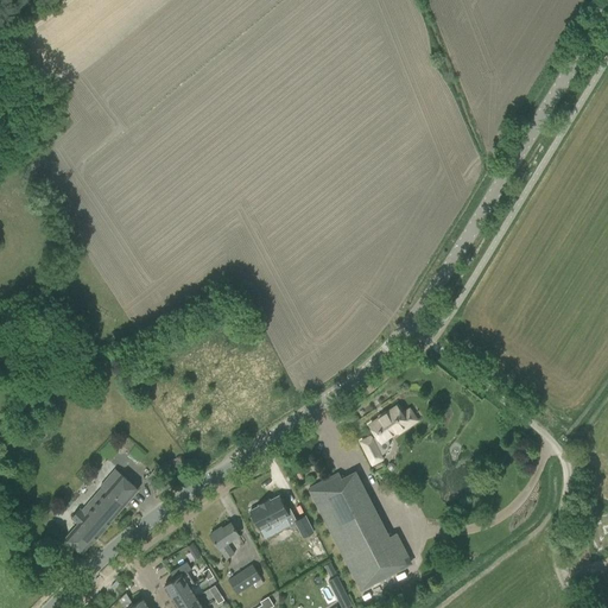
[(371,437),(361,442),(373,464),(382,460),(375,445),(380,442),(381,442),(397,431),(398,434),(401,431),(404,431),(406,429),(407,428),(412,424),(413,422),(415,418),(413,416),(411,413),(407,412),(405,413),(401,415),(397,407),(386,415),(386,413),(380,418),(369,425),(377,436),(372,439),(371,437)]
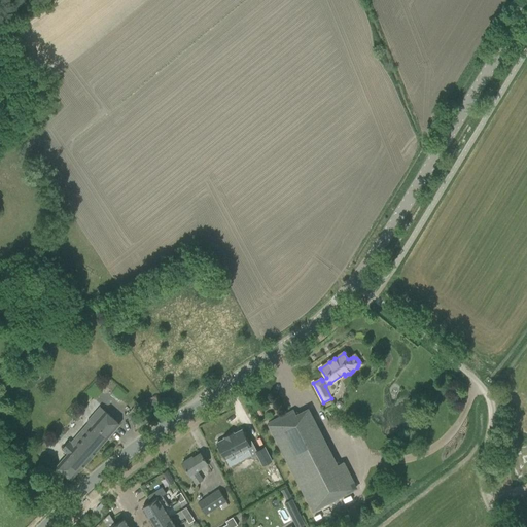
[(68,454),(57,466),(72,480),(96,451),(119,424),(100,408),(89,421),(94,425),(75,445),(70,441),(63,449),(68,454)]
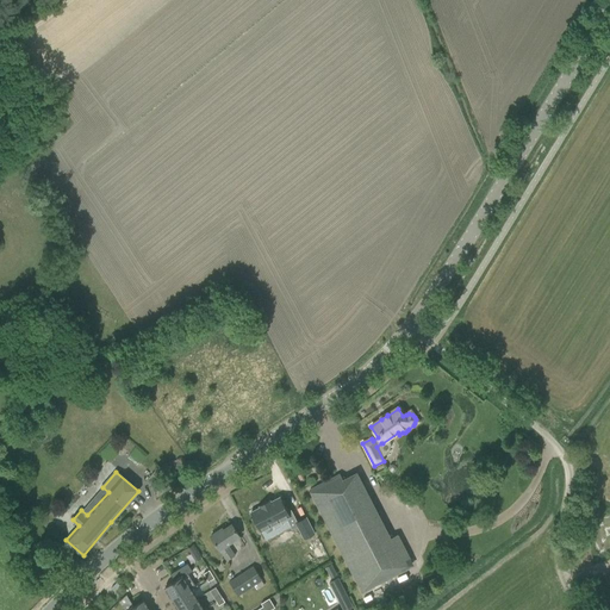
[(310,490),(362,592),(406,570),(356,474),(343,480),(340,474),(310,490)]
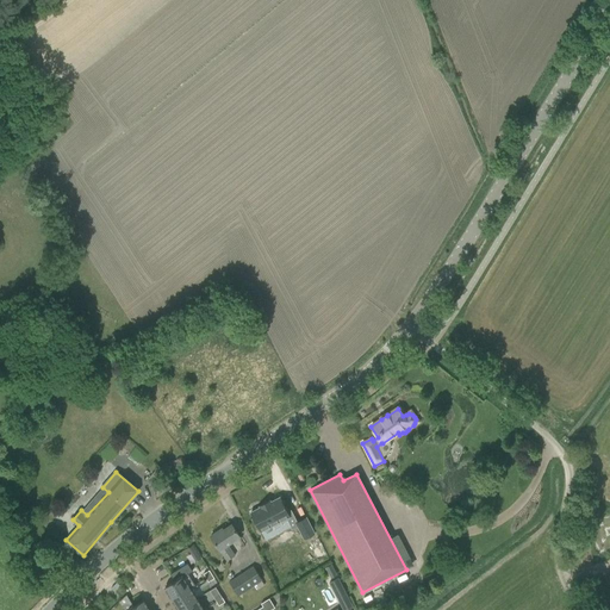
[(253,495),(244,499),(254,520),(280,506),(285,517),(291,514),(298,527),(307,521),(299,505),(291,510),(285,497),(280,499),(273,485),(265,490),(263,489),(253,493),(253,495)]
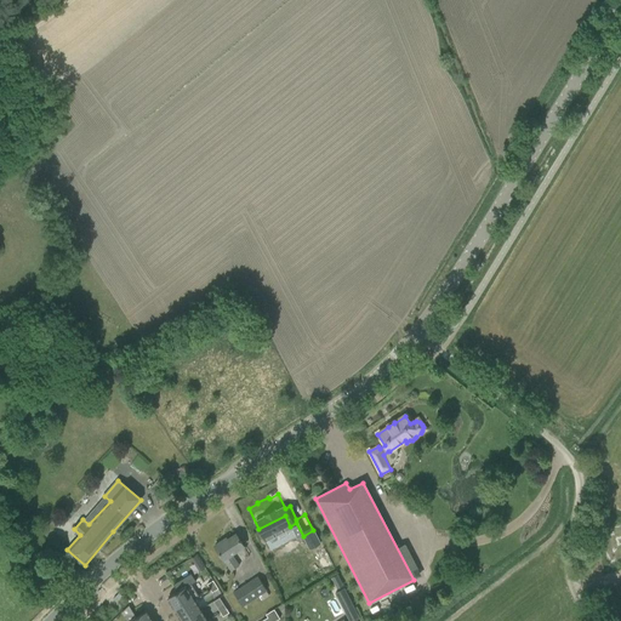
[(215,546),(221,557),(231,571),(239,565),(232,554),(244,547),(237,535),(223,542),(222,541),(215,546)]
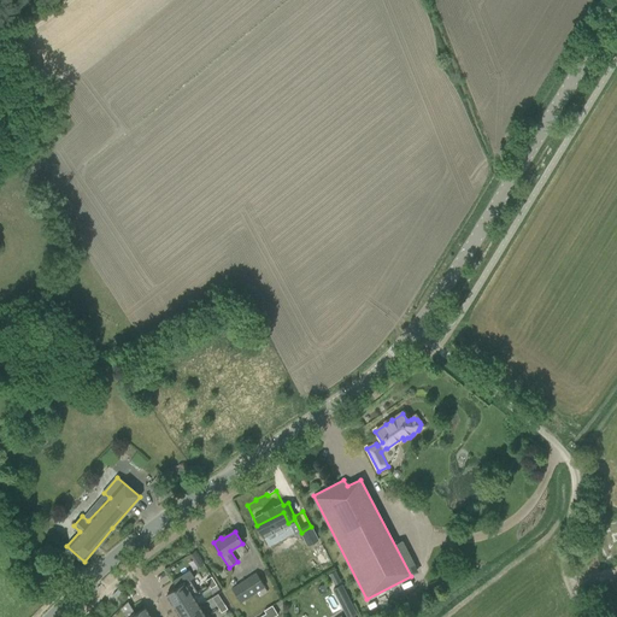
[(335,571),(329,575),(335,586),(340,582),(335,571)]
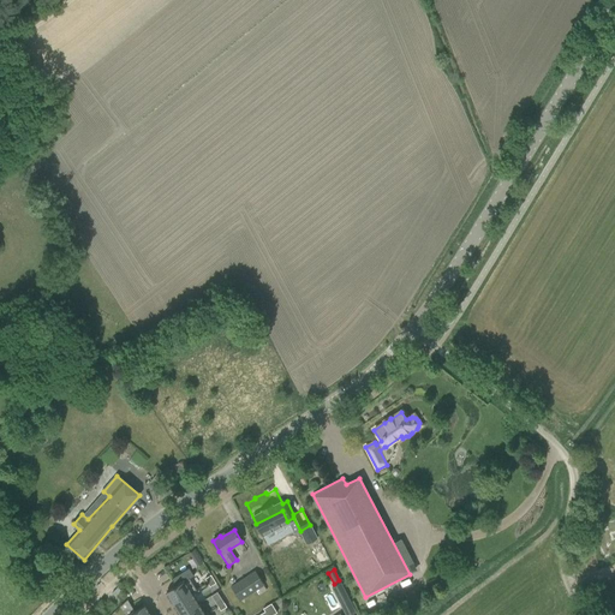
[(231,587),(240,602),(256,591),(260,596),(267,591),(264,586),(255,571),(231,587)]
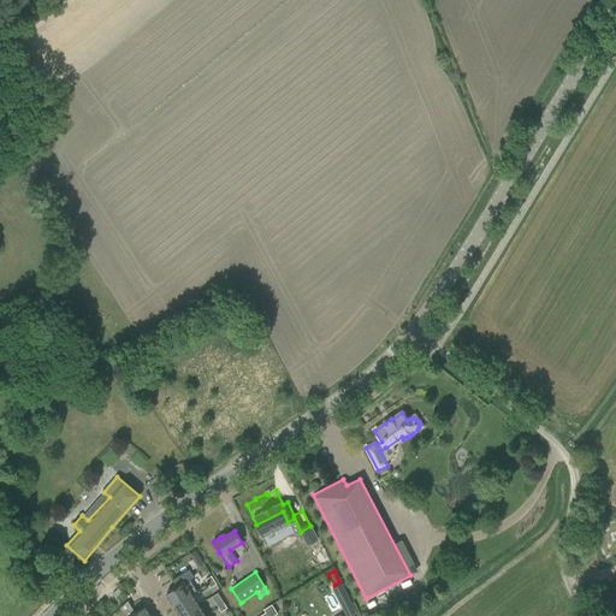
[(173,605),(193,593),(193,594),(197,591),(190,579),(166,594),(173,605)]
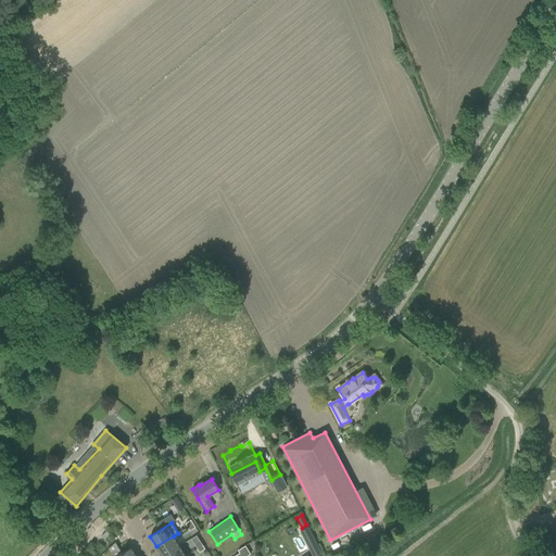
[(307,528),(300,531),(308,548),(316,545),(307,528)]
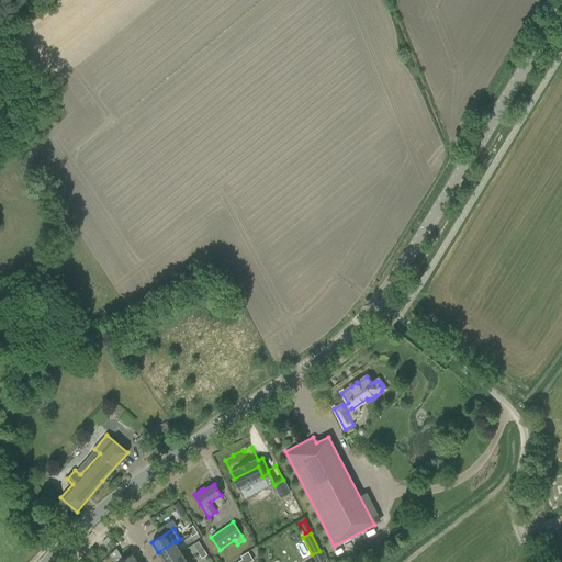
[(165,561),(181,552),(176,542),(176,541),(158,552),(164,561),(165,561)]
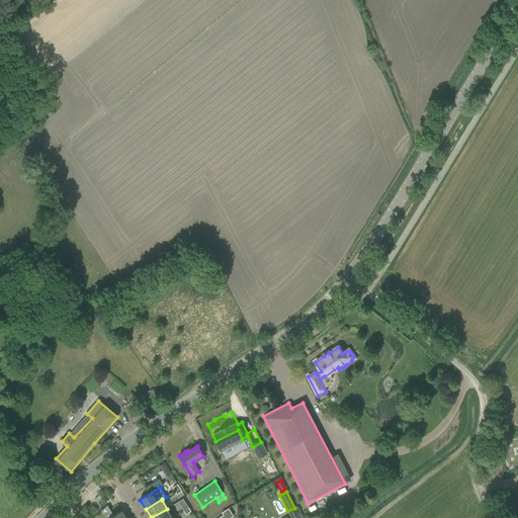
[(230,517),(234,516),(229,508),(222,513),(224,515),(225,517),(230,517)]
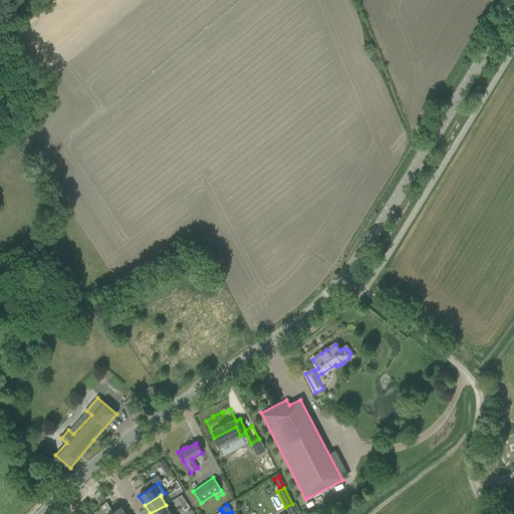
[(172,513),(166,505),(151,513),(171,513),(172,513)]
